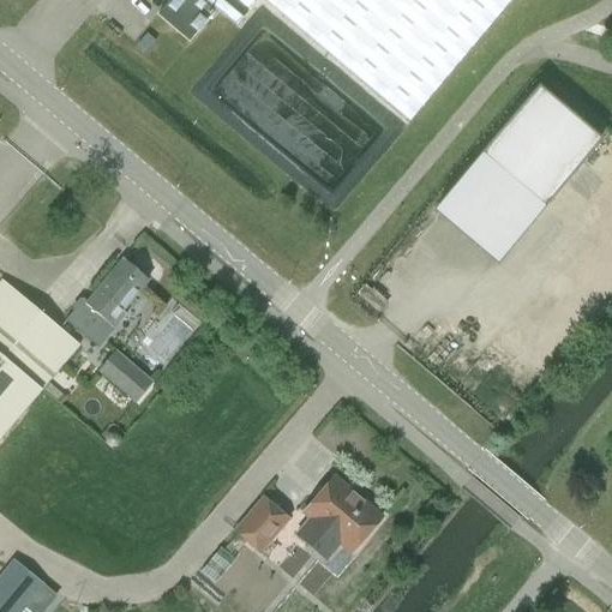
[(211,9),(201,0),(163,0),(155,12),(156,13),(186,37),(211,9)]
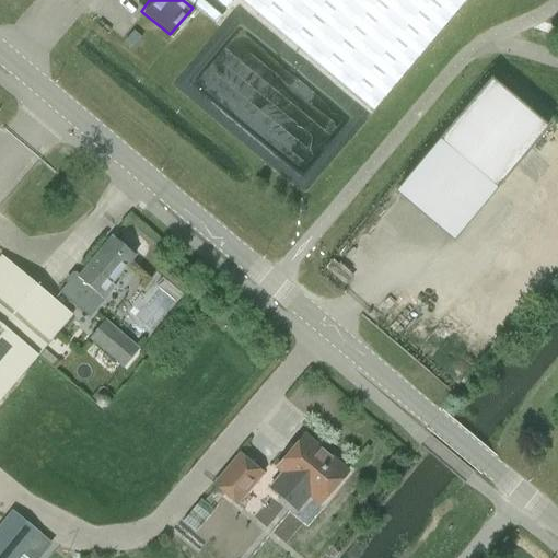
[(189,0),(216,21),(232,0),(244,0),(373,108),(464,0),(189,0)]
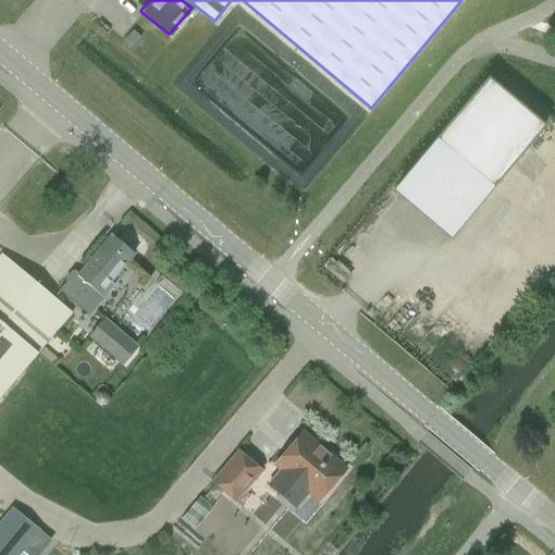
[(134,28),(125,38),(133,46),(143,35),(134,28)]
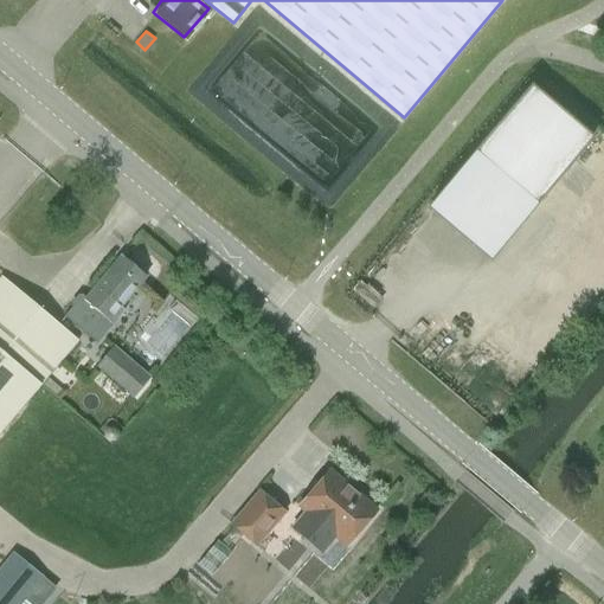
[(593,135),(532,83),(431,203),(493,255),(593,135)]
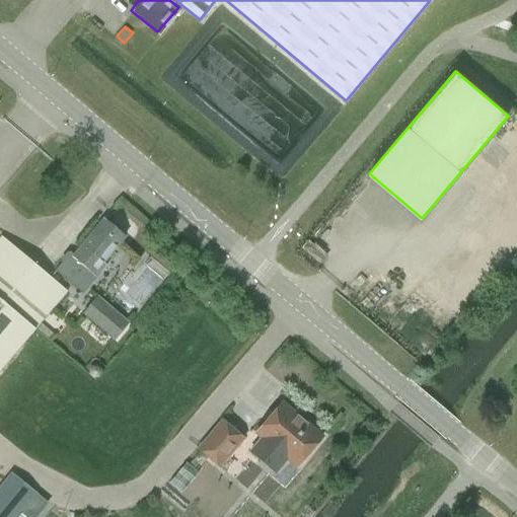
[(72,283),(85,266),(97,276),(106,264),(103,262),(126,235),(103,217),(72,254),(71,253),(65,261),(64,260),(56,270),(72,283)]
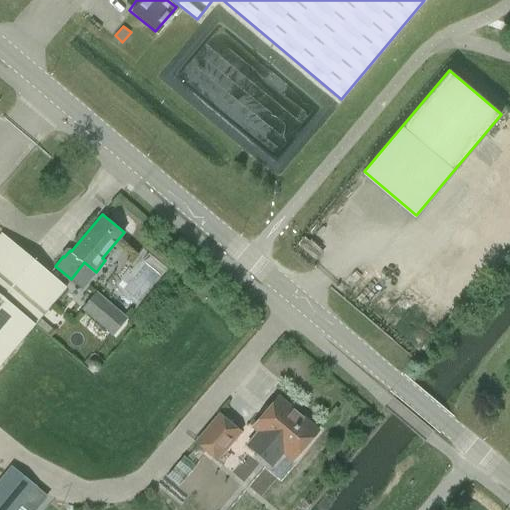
[(0,364),(36,322),(53,336),(58,331),(41,317),(67,286),(3,231),(0,234),(0,364)]
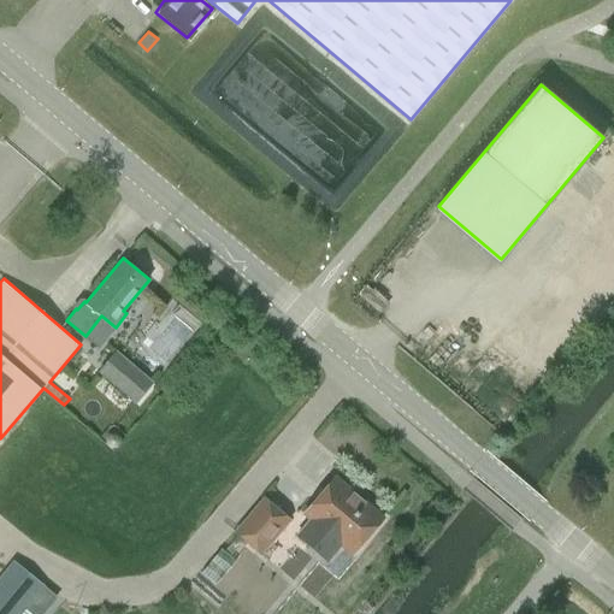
[(136,402),(152,382),(116,352),(100,371),(136,402)]
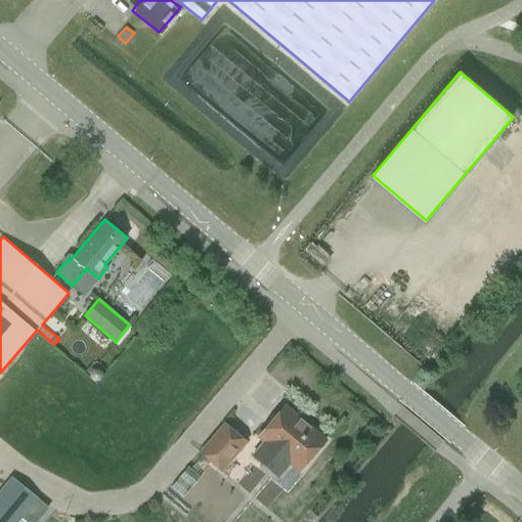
[(300,470),(327,438),(286,404),(259,435),(265,440),(254,453),(271,469),(283,454),(300,470)]
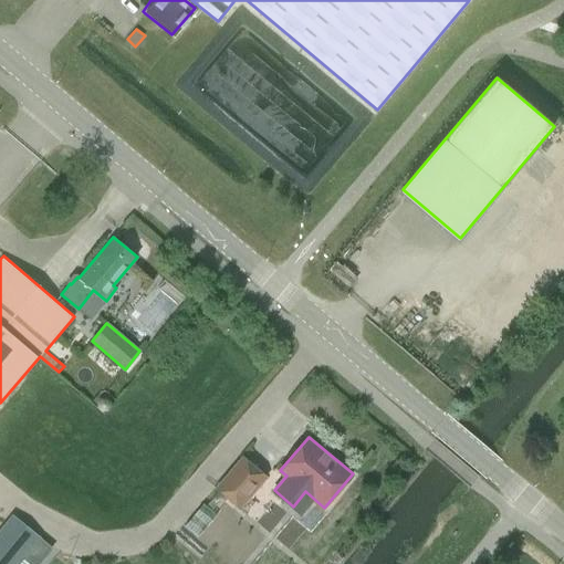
[(241,507),(267,477),(243,457),(218,487),(241,507)]
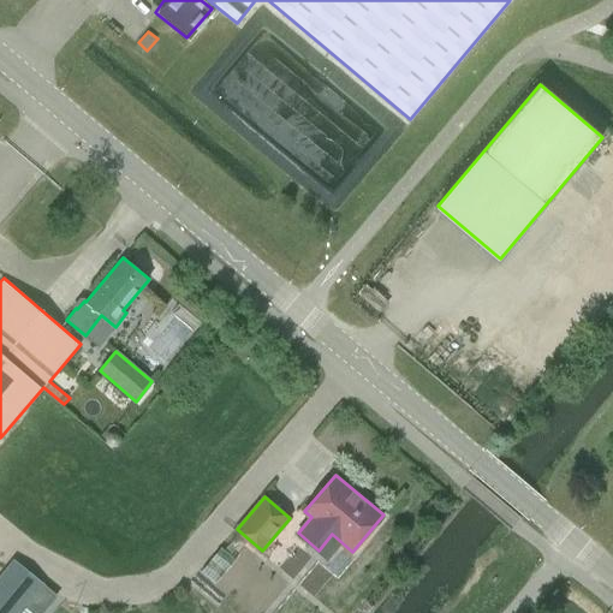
[(219,578),(238,555),(225,545),(206,567),(219,578)]
